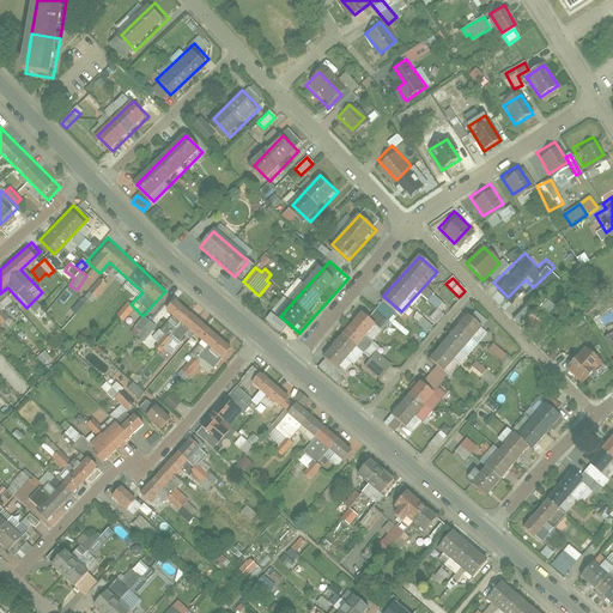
[(102,281),(92,296),(98,299),(108,285),(102,281)]
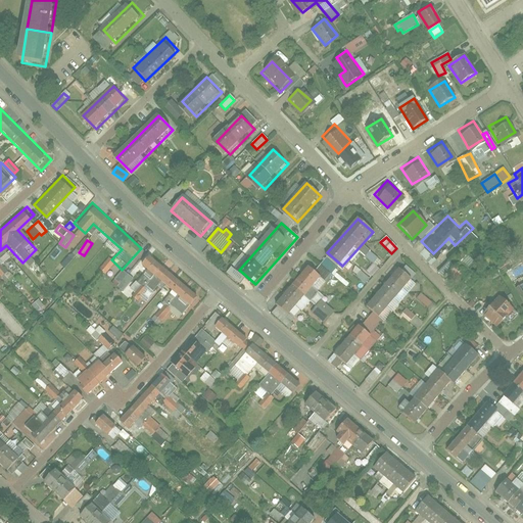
[(75,250),(62,264),(65,266),(78,253),(75,250)]
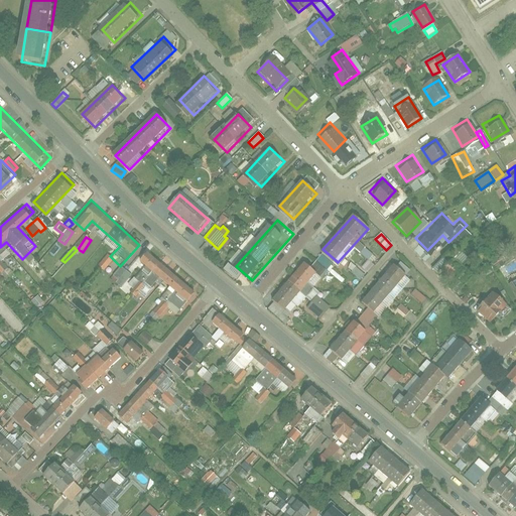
[(135,261),(180,300),(191,287),(146,248),(135,261)]
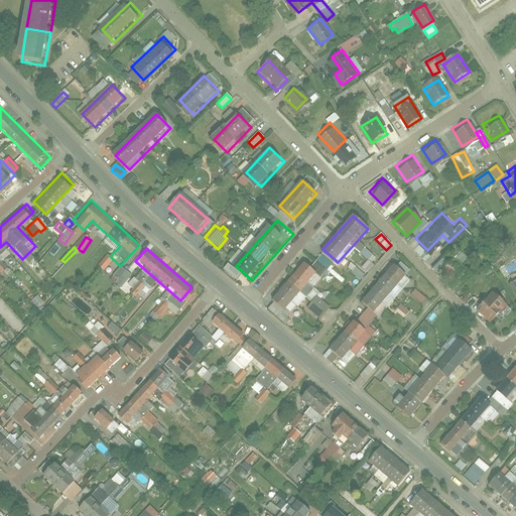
[(449,279),(461,268),(447,254),(436,266),(449,279)]
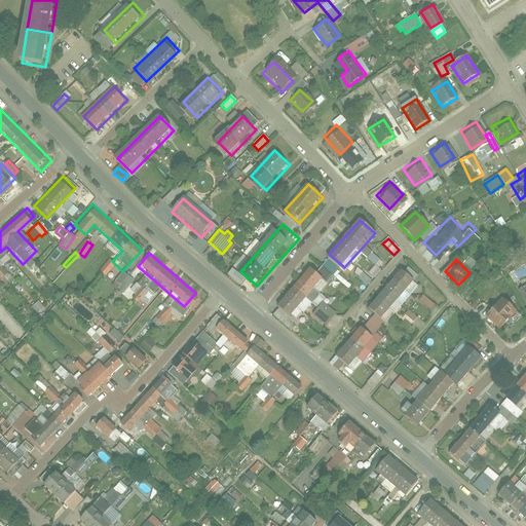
[(326,279),(311,267),(279,303),(294,316),(326,279)]
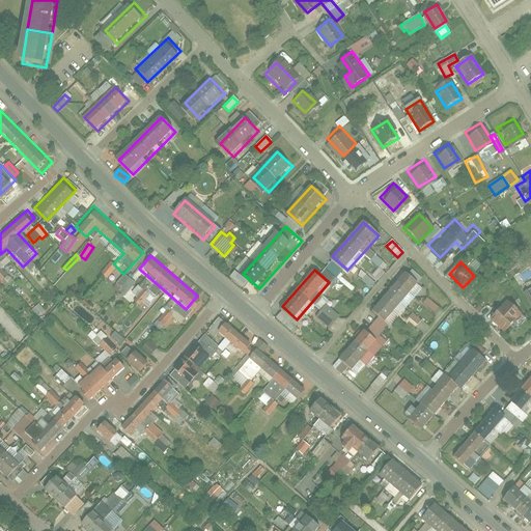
[(387,323),(420,283),(406,272),(372,311),(387,323)]
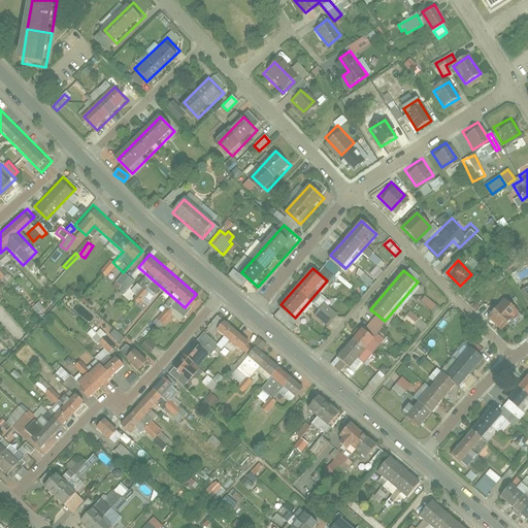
[(124,272),(112,286),(123,295),(134,282),(124,272)]
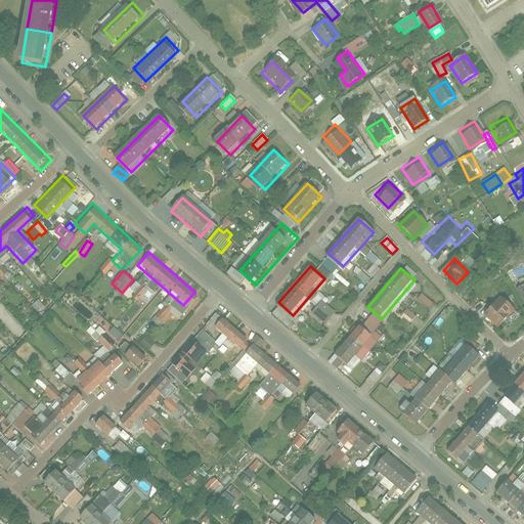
[(509,318),(516,310),(497,292),(479,310),(493,324),(505,313),(509,318)]
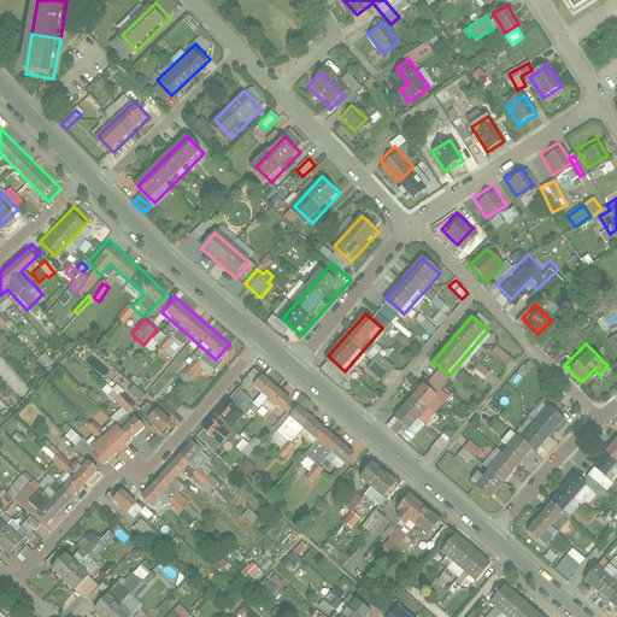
[(497,347),(491,353),(504,364),(509,358),(497,347)]
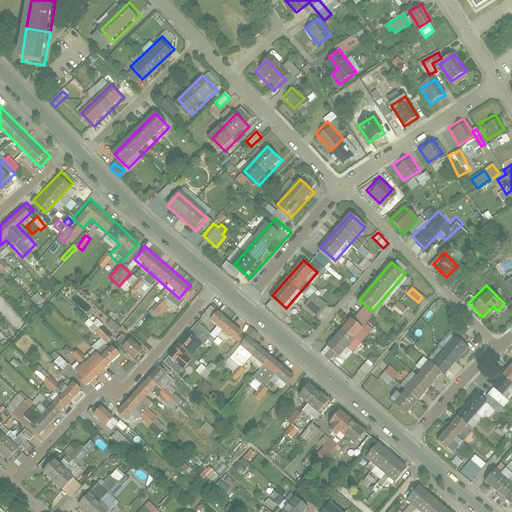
[(313,294),(303,306),(317,318),(327,305),(313,294)]
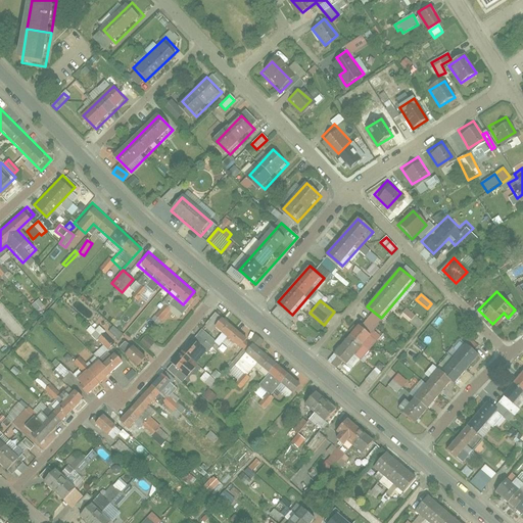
[(411,320),(414,317),(406,310),(402,314),(411,320)]
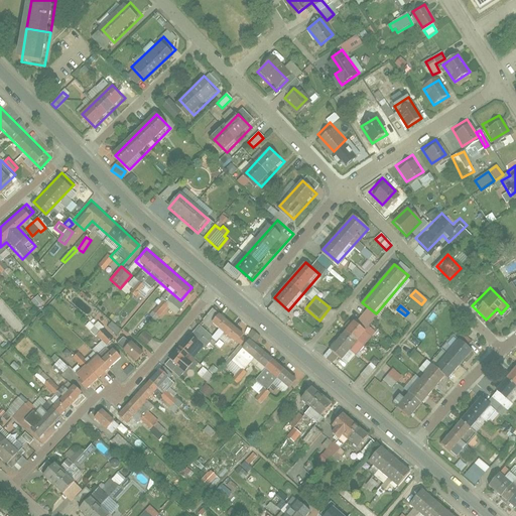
[(220,308),(209,319),(233,342),(243,331),(220,308)]
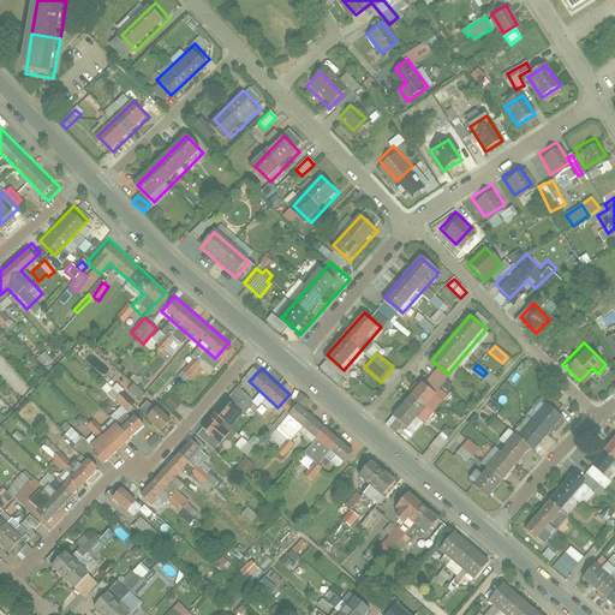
[(219,419),(233,404),(240,410),(251,396),(232,380),(220,393),(225,398),(201,424),(195,421),(189,428),(210,447),(228,428),(219,419)]
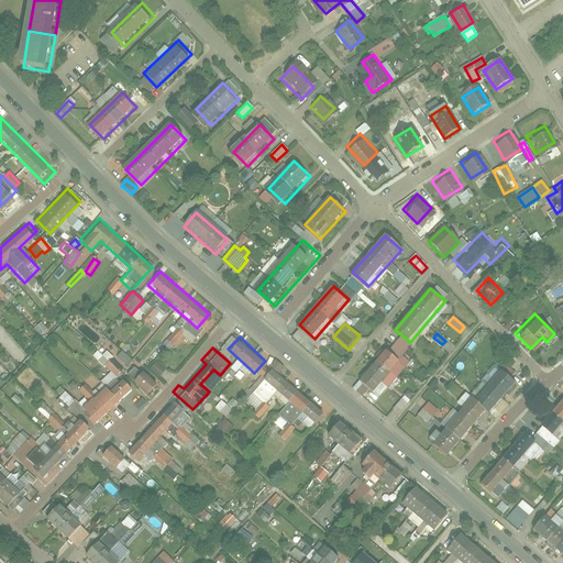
[(377,393),(404,362),(387,348),(361,378),(377,393)]
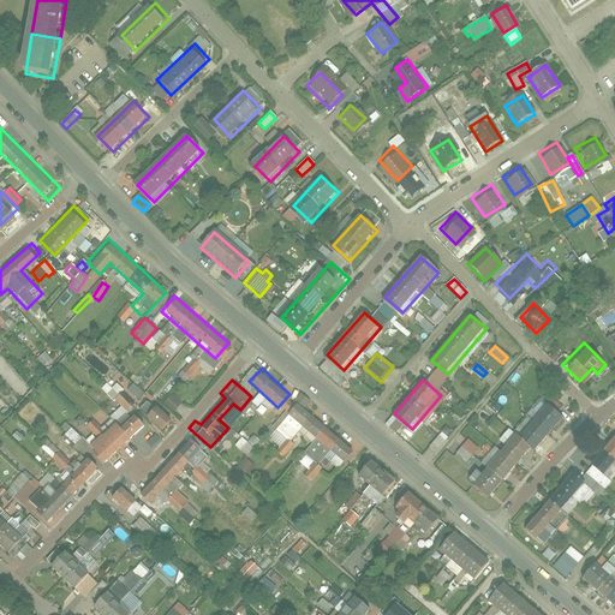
[(175,412),(180,401),(168,395),(163,406),(175,412)]
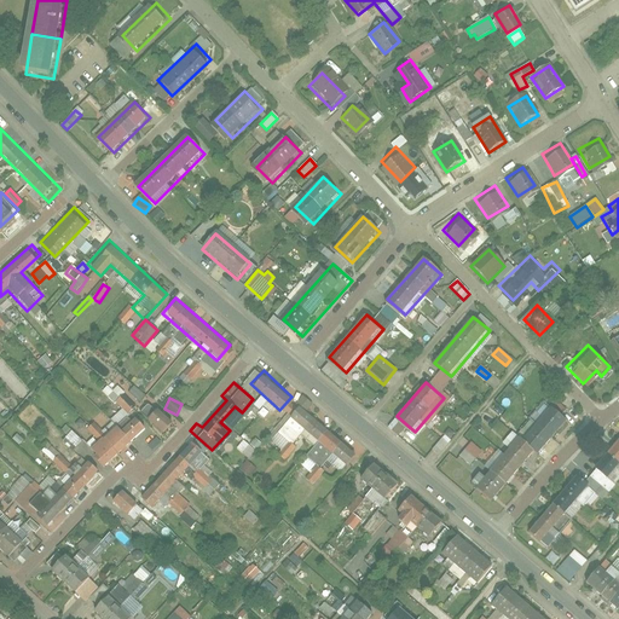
[(343,460),(354,446),(298,399),(287,412),(343,460)]
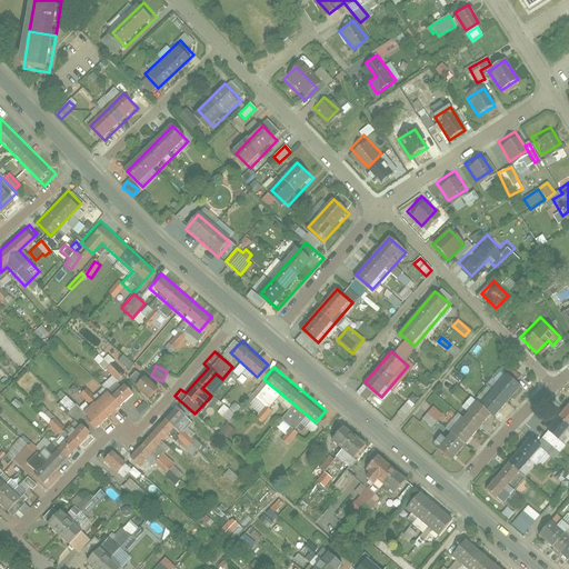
[(478,399),(475,396),(436,442),(450,455),(489,408),(491,411),(518,380),(503,369),(478,399)]
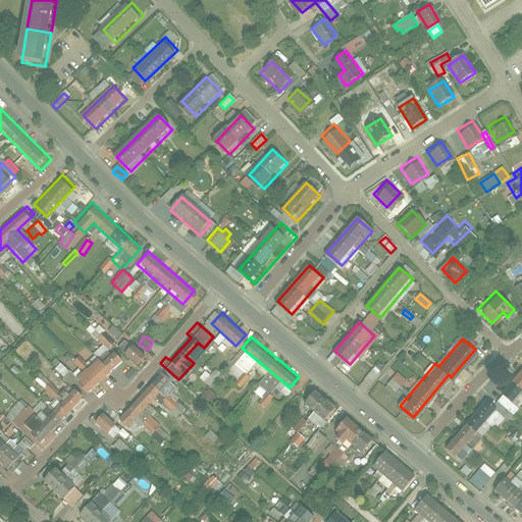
[(118,349),(123,353),(129,347),(124,343),(118,349)]
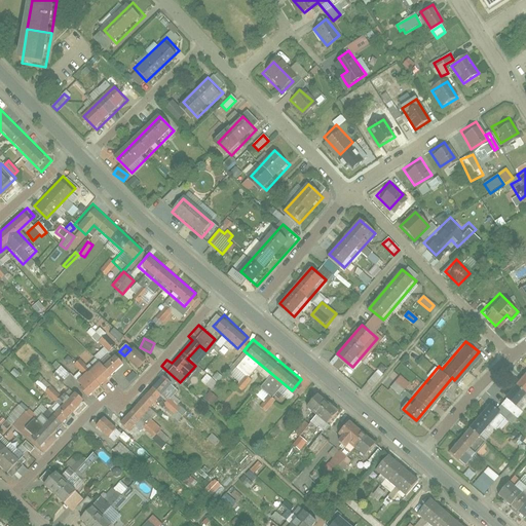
[(146,361),(133,349),(125,358),(138,369),(146,361)]
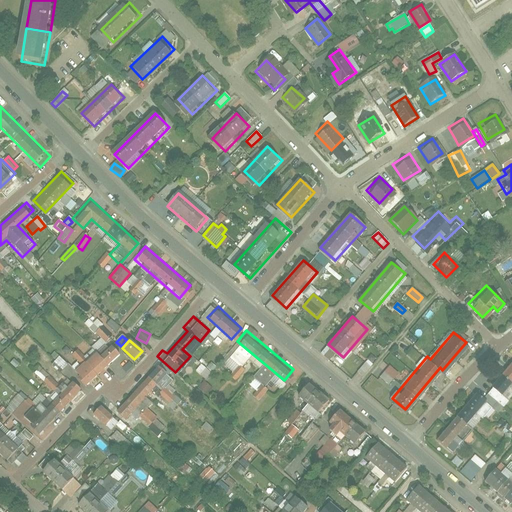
[(72,370),(85,383),(111,356),(97,343),(72,370)]
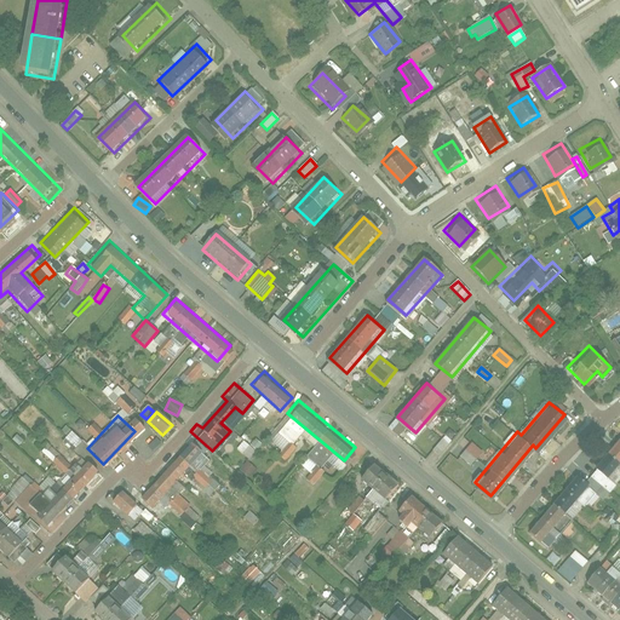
[(619,430),(591,464),(601,472),(603,475),(619,454),(619,430)]
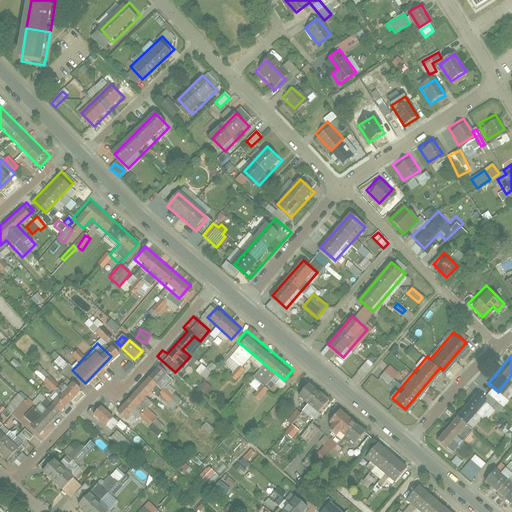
[(51,365),(59,373),(67,365),(59,357),(51,365)]
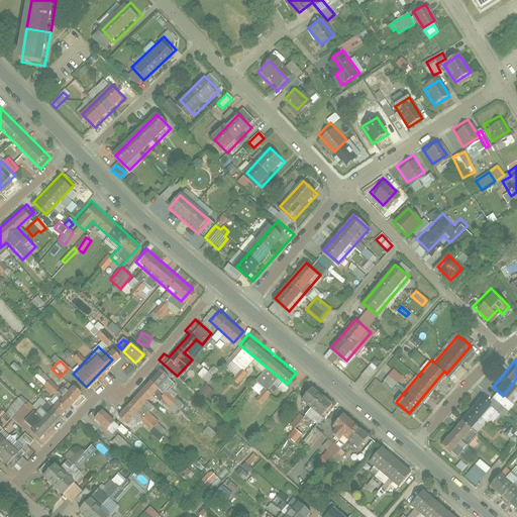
[(166,374),(154,364),(114,411),(125,421),(166,374)]
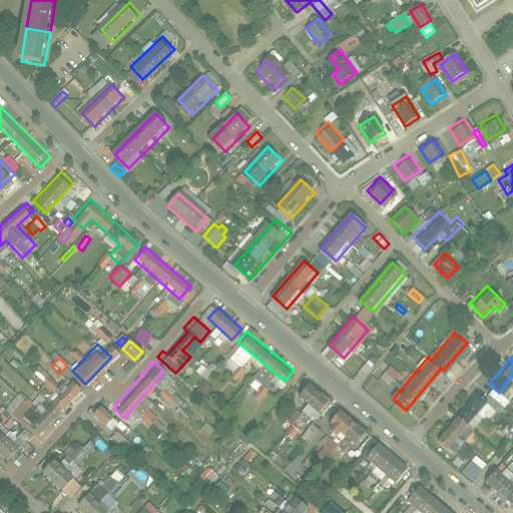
[(369,362),(357,374),(363,379),(374,366),(369,362)]
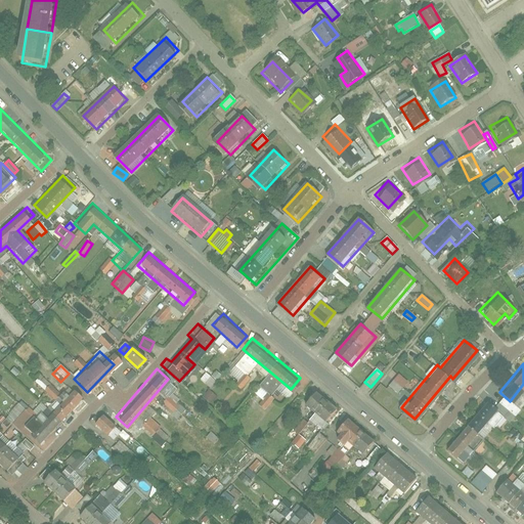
[(200,381),(211,388),(216,381),(205,374),(200,381)]
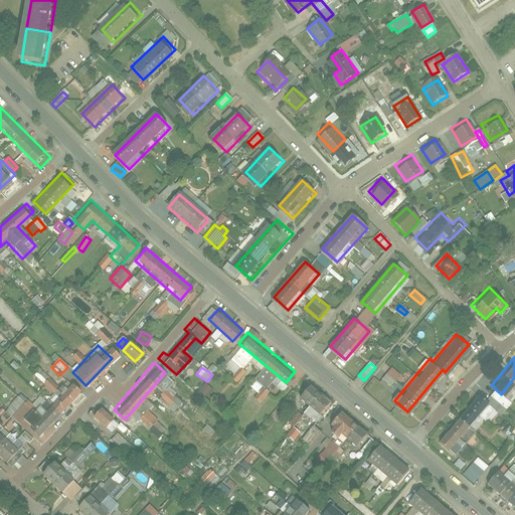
[(381,381),(391,388),(401,375),(391,368),(381,381)]
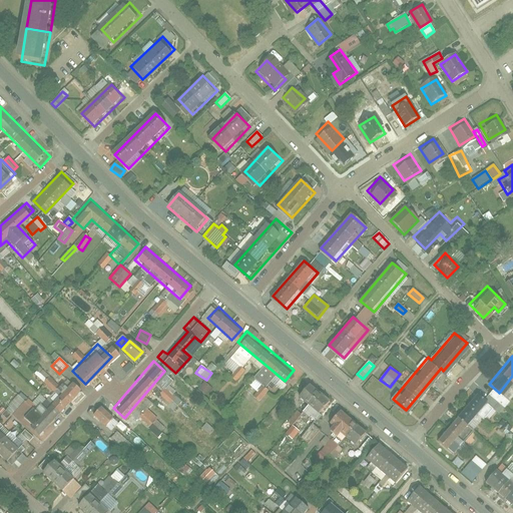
[(102,381),(112,372),(108,368),(98,377),(102,381)]
